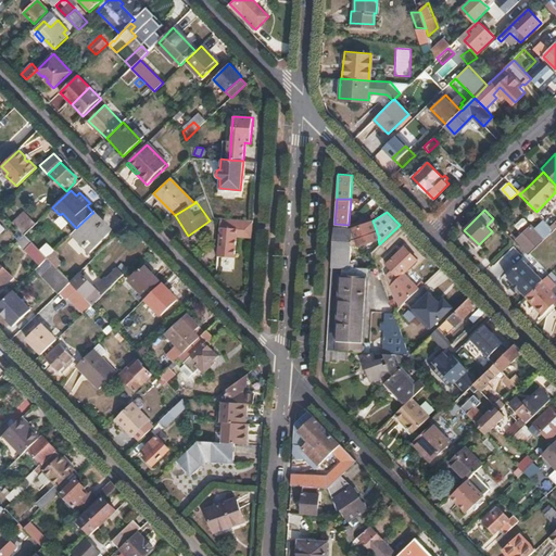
[(91,251),(110,231),(92,213),(76,228),(72,234),(91,251)]
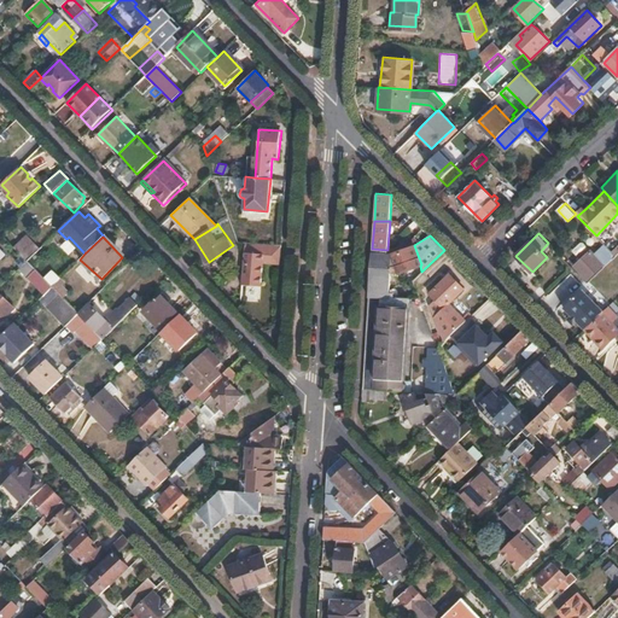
[(266,243),(246,242),(243,284),(261,285),(262,262),(263,254),(270,254),(280,255),(280,244),(266,243)]
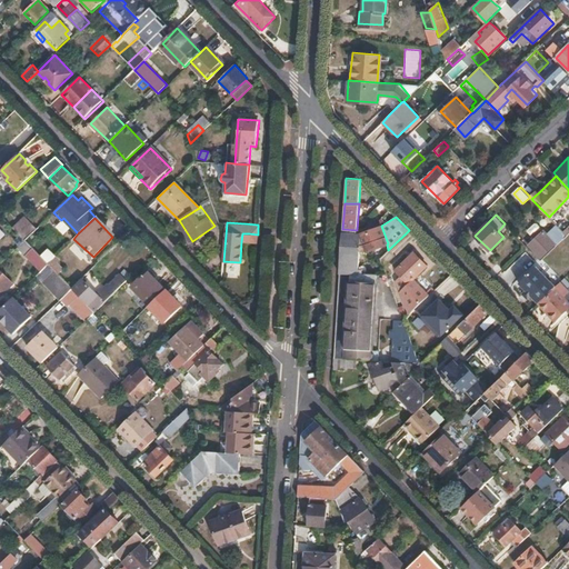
[(388,243),(381,226),(380,227),(378,222),(357,230),(357,235),(360,235),(366,249),(367,252),(387,245),(388,243)]
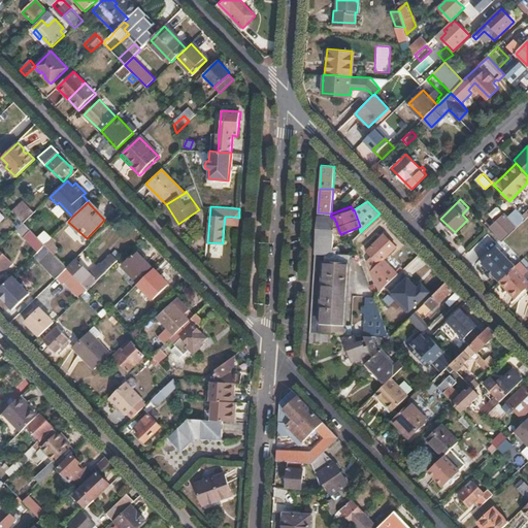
[(502,239),(525,217),(518,209),(507,219),(501,211),(500,212),(496,217),(493,220),(496,223),(492,228),(502,239)]
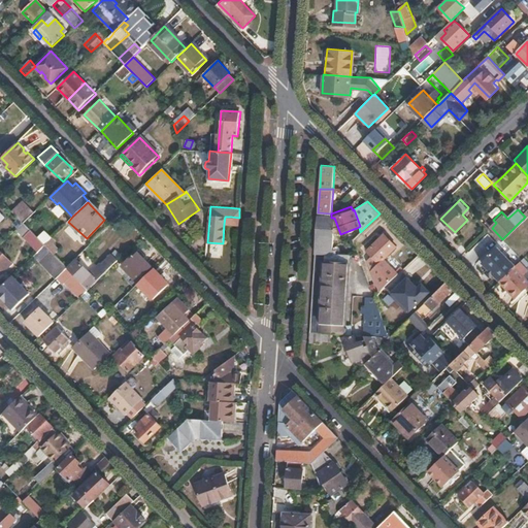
[(28,219),(21,211),(17,215),(23,221),(24,222),(28,219)]
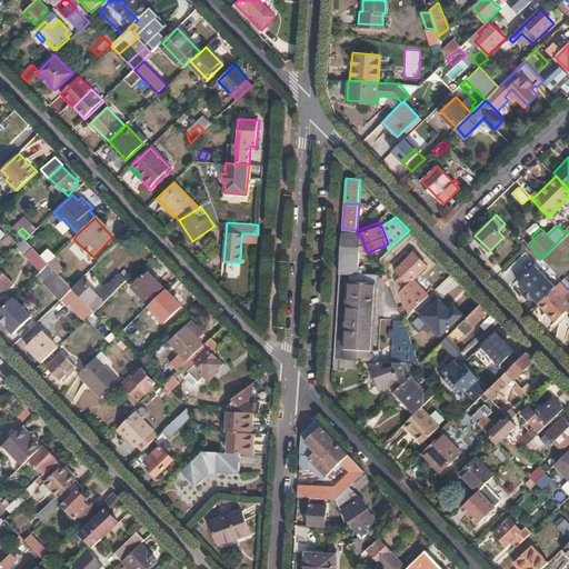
[(126,247),(138,236),(131,229),(120,241),(126,247)]
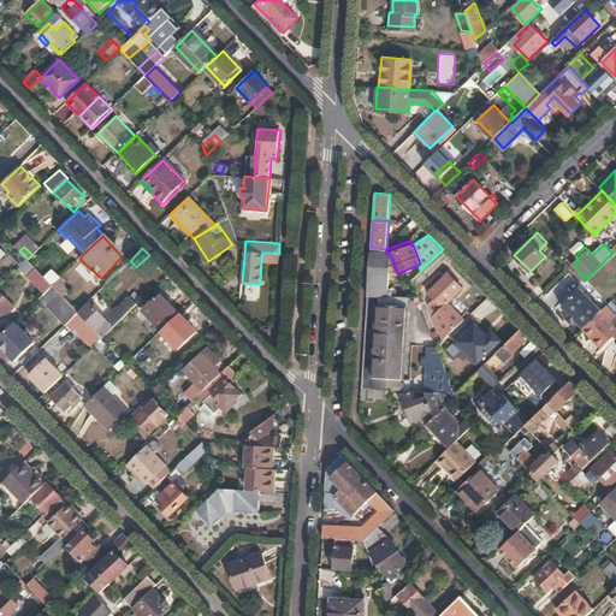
[(396,270),(390,254),(386,254),(384,254),(384,250),(371,249),(367,295),(391,296),(391,285),(388,284),(389,271),(396,270)]
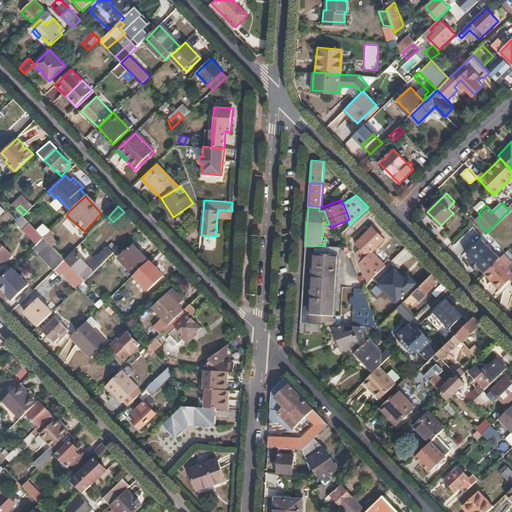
[(23,229),(30,222),(23,215),(16,222),(23,229)]
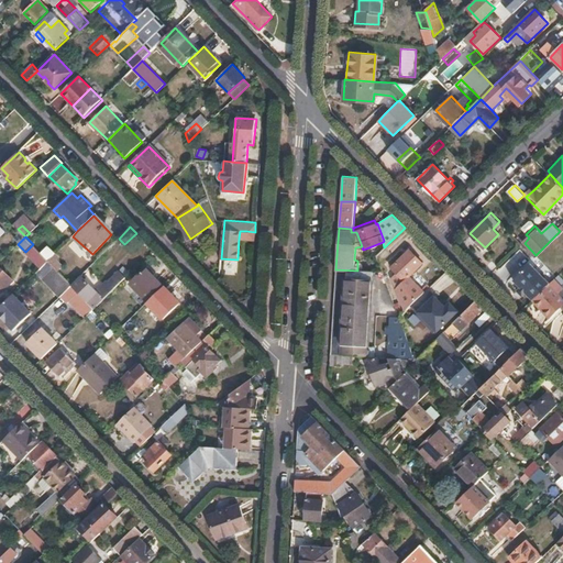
[(48,260),(33,244),(25,252),(40,267),(48,260)]
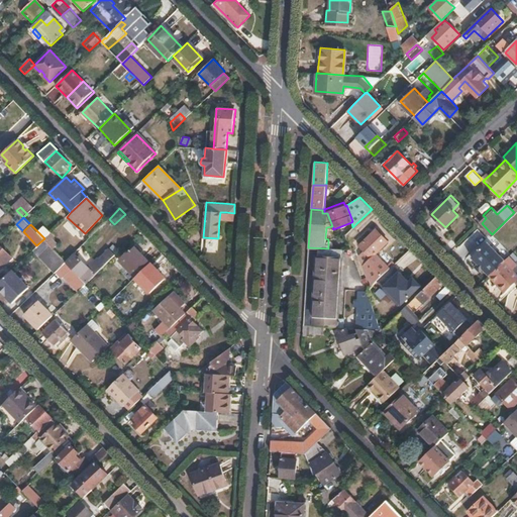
[(363,249),(371,259),(389,242),(377,228),(363,240),(367,245),(363,249)]
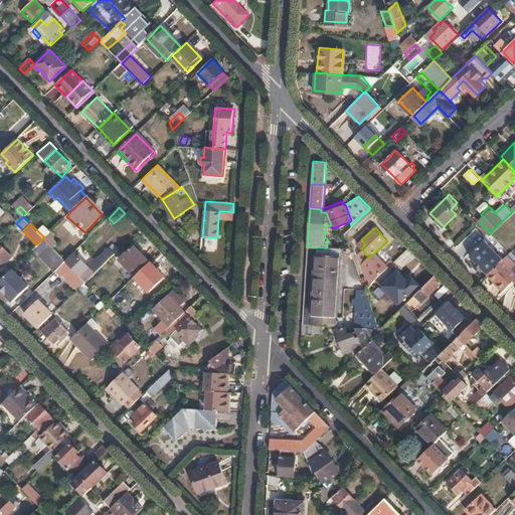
[(64,260),(44,238),(44,237),(36,244),(33,248),(54,270),(64,260)]
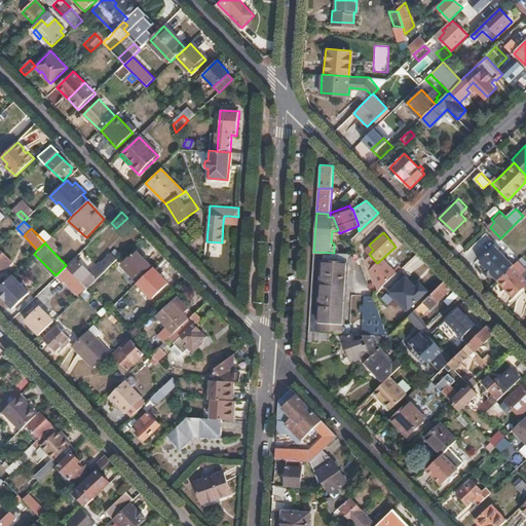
[(490,247),(477,261),(492,277),(506,263),(490,247)]
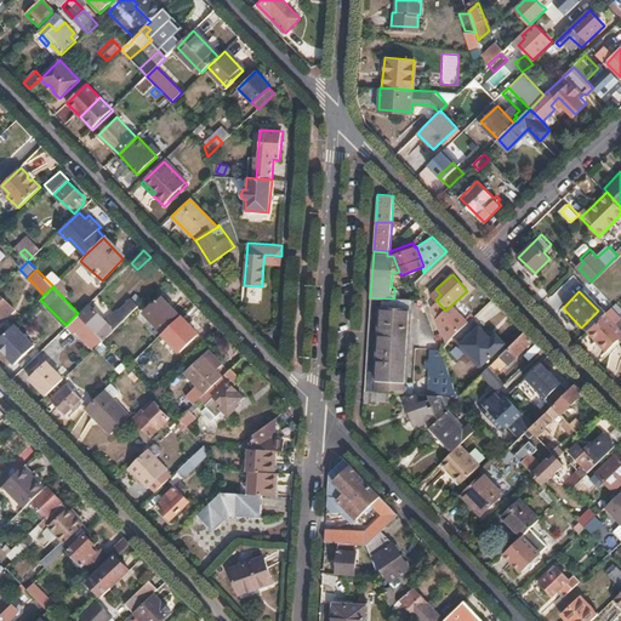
[(181,315),(160,296),(143,313),(163,332),(181,315)]
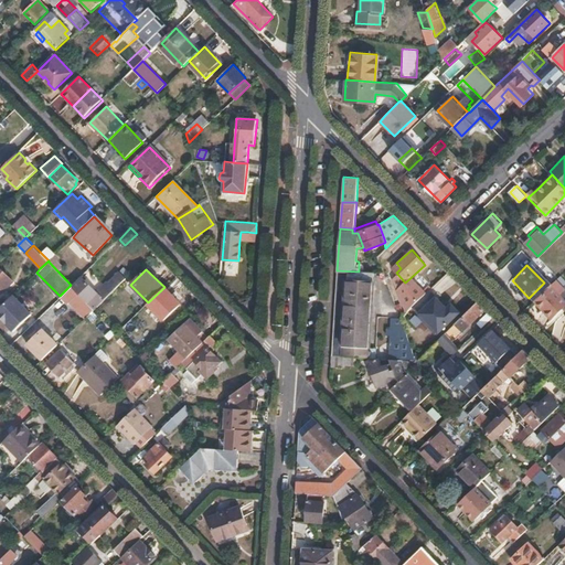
[(368,358),(374,273),(359,272),(337,270),(330,355),(354,358),(368,358)]
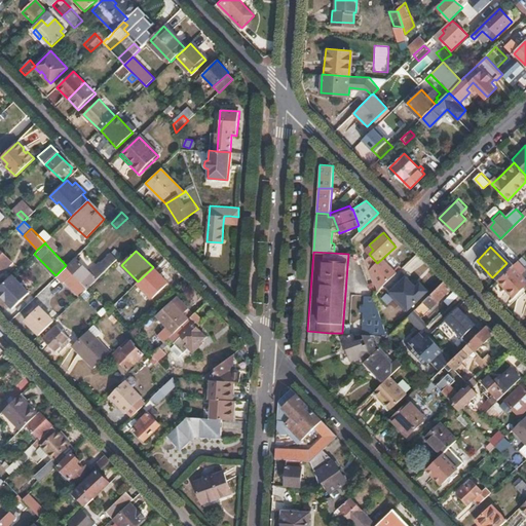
[(461,258),(467,264),(475,258),(468,252),(461,258)]
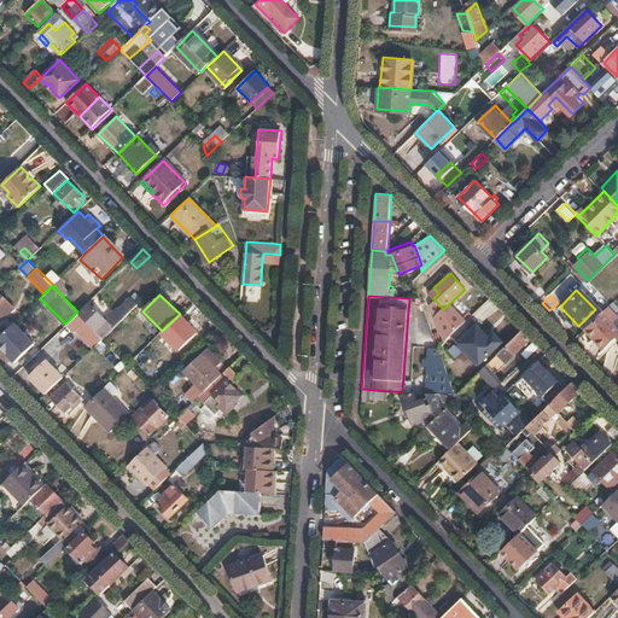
[(124,318),(136,305),(132,299),(118,312),(124,318)]
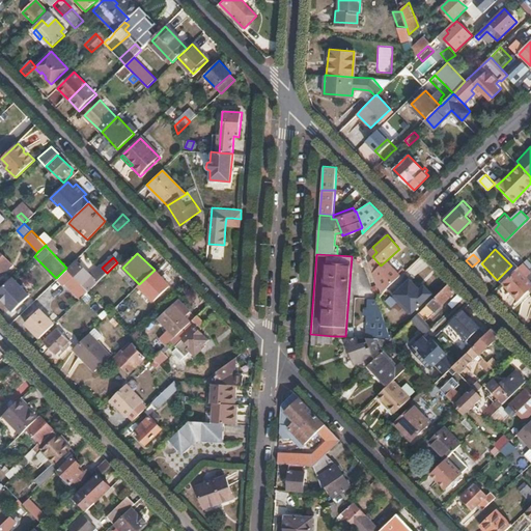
[(409,269),(416,277),(428,266),(421,258),(409,269)]
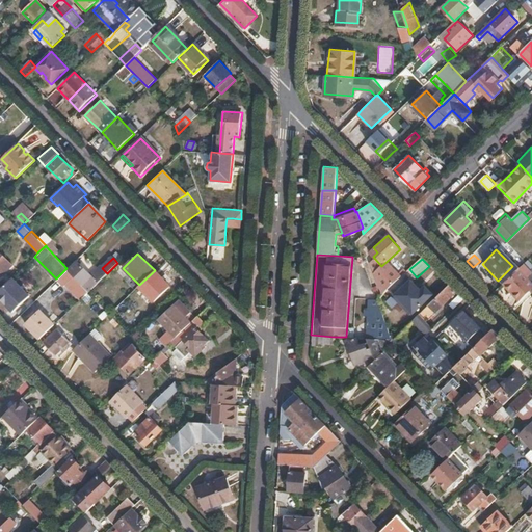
[(97,280),(75,260),(67,268),(71,272),(74,275),(88,291),(101,280),(99,277),(97,280)]
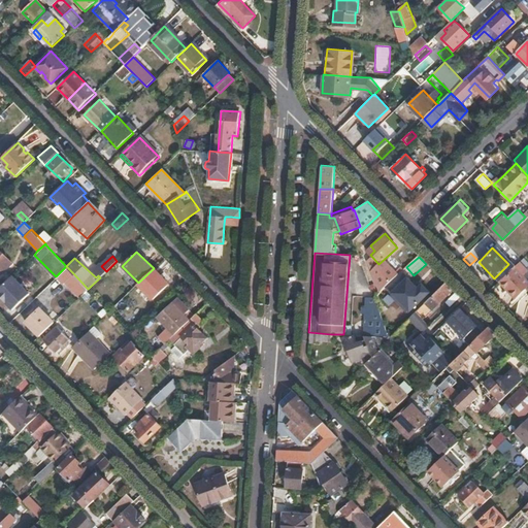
[(527,284),(527,281),(520,272),(527,264),(527,262),(524,258),(500,282),(515,297),(527,284)]
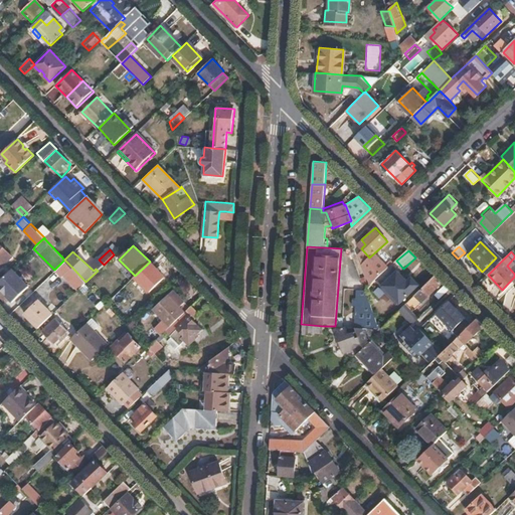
[(61,276),(71,267),(68,264),(64,260),(54,270),(61,276)]
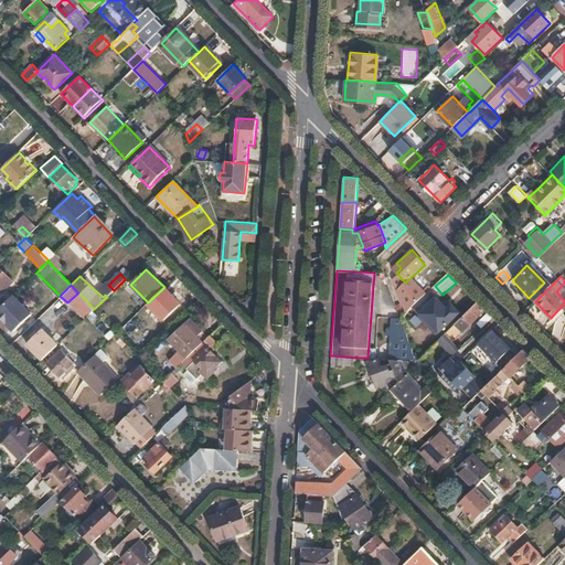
[(163,319),(180,304),(164,287),(148,302),(163,319)]
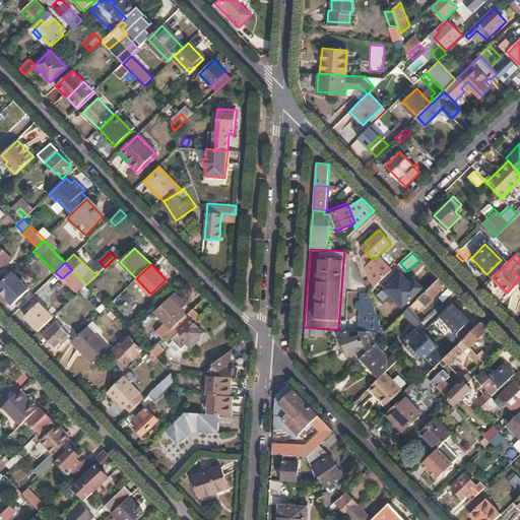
[(403,307),(423,286),(414,278),(412,280),(410,282),(407,278),(395,266),(385,277),(380,282),(403,307)]
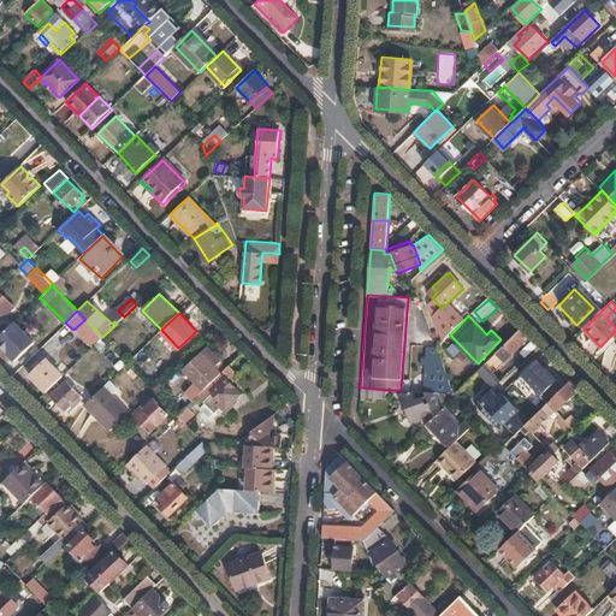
[(102,337),(86,319),(73,330),(78,335),(81,332),(94,347),(101,339),(102,337)]
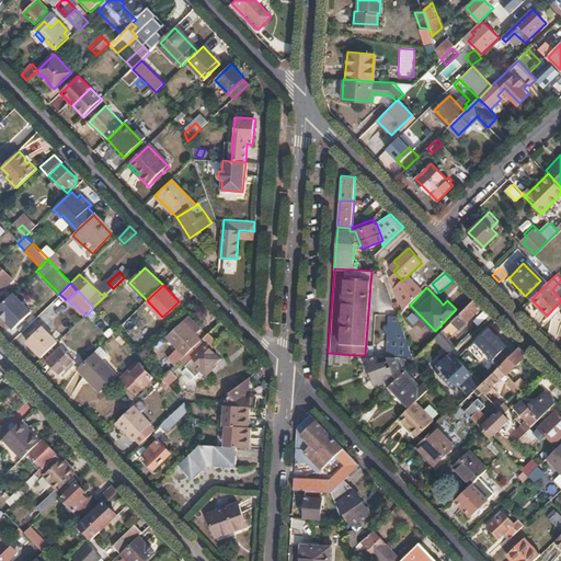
[(31,312),(13,294),(0,306),(0,313),(14,328),(31,312)]
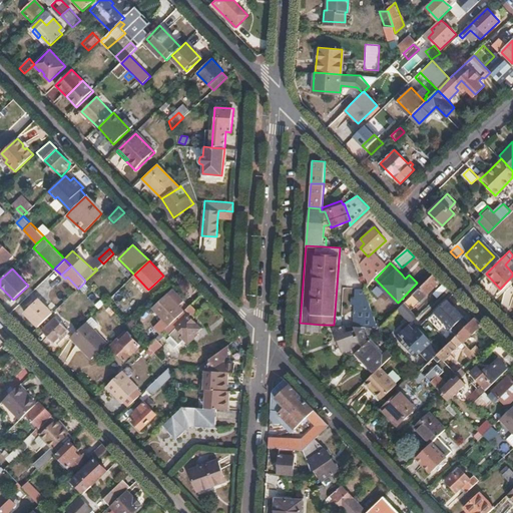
[(433,288),(433,286),(438,282),(432,275),(414,293),(404,302),(407,305),(408,306),(419,296),(421,297),(424,295),(425,296),(433,288)]
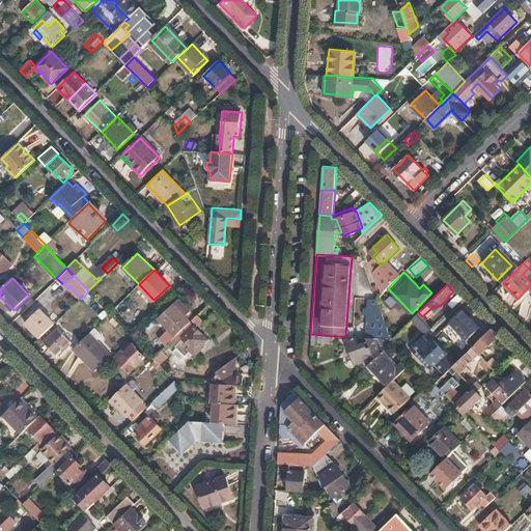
[(93,298),(87,292),(81,299),(85,303),(87,301),(89,302),(93,298)]
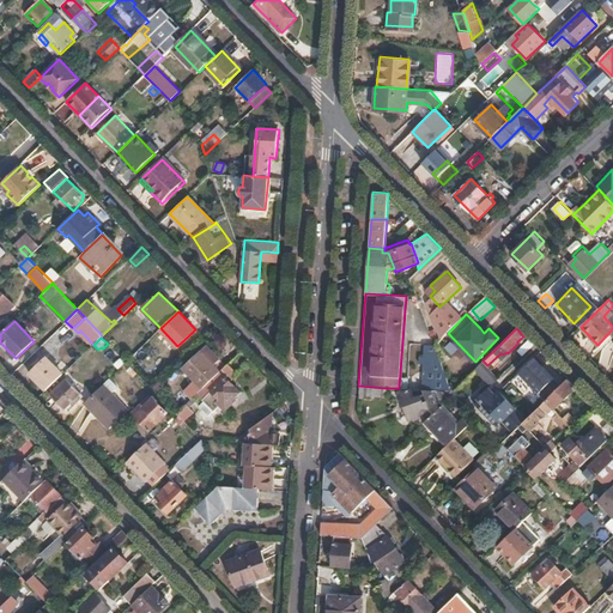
[(525,354),(535,345),(533,343),(529,339),(519,350),(525,354)]
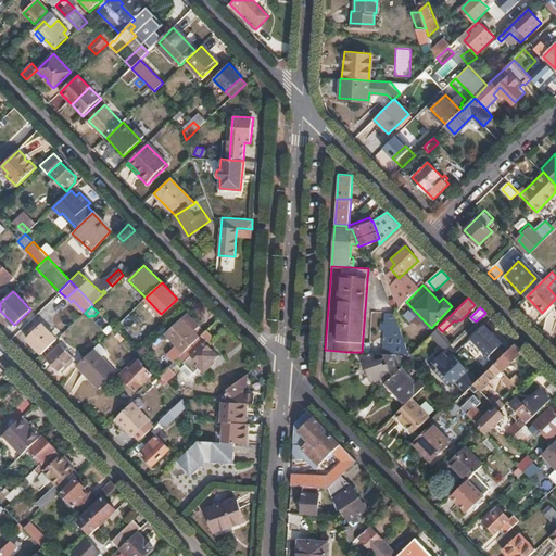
[(400,329),(395,317),(394,313),(386,313),(384,329),(400,329)]
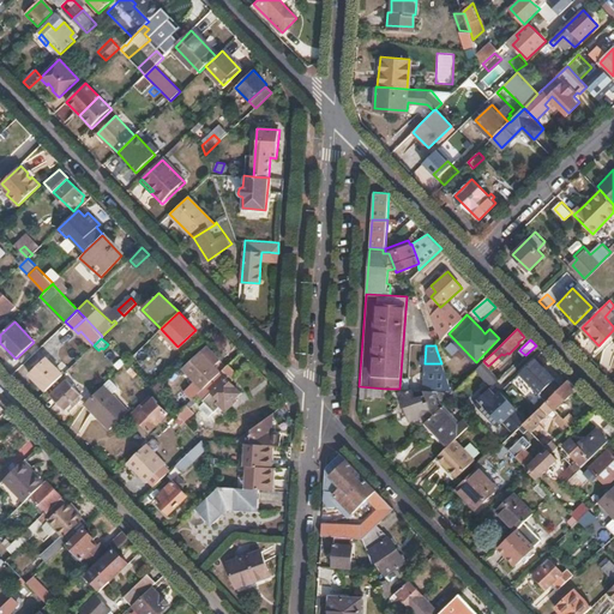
[(221,373),(200,353),(185,369),(204,389),(221,373)]
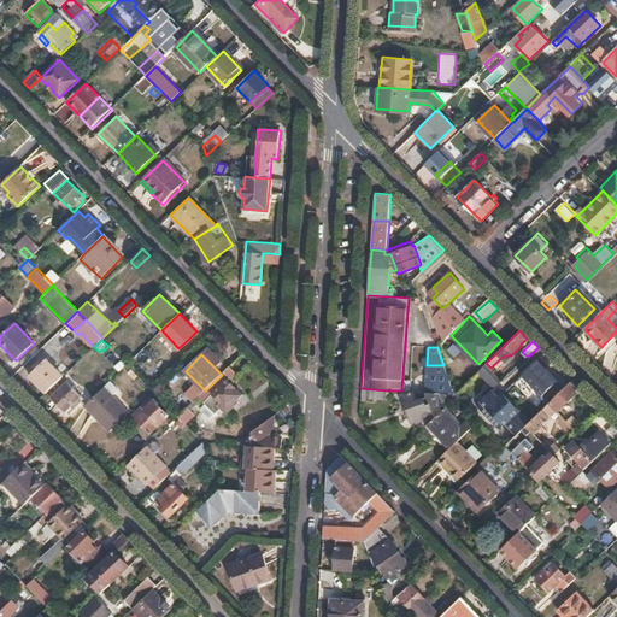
[(556,370),(544,358),(526,376),(551,401),(569,383),(556,370)]
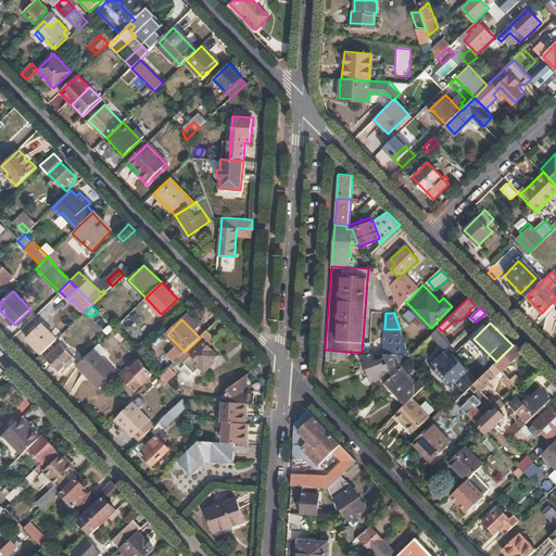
[(57,340),(42,326),(39,328),(36,325),(27,333),(30,337),(27,340),(41,355),(57,340)]
